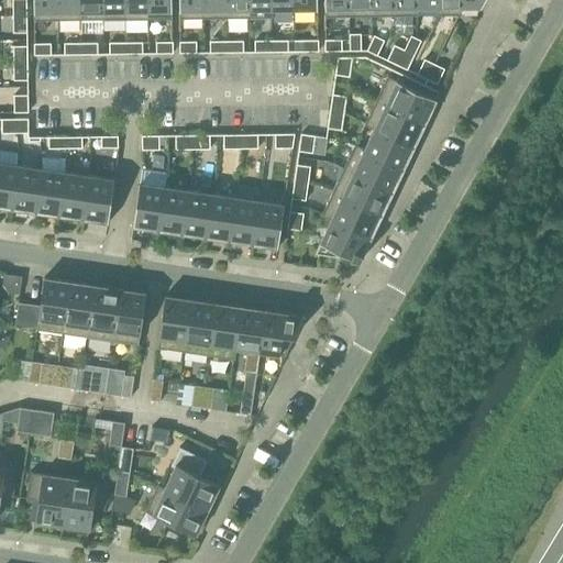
[(34,0),(34,21),(58,21),(58,0),(34,0)]
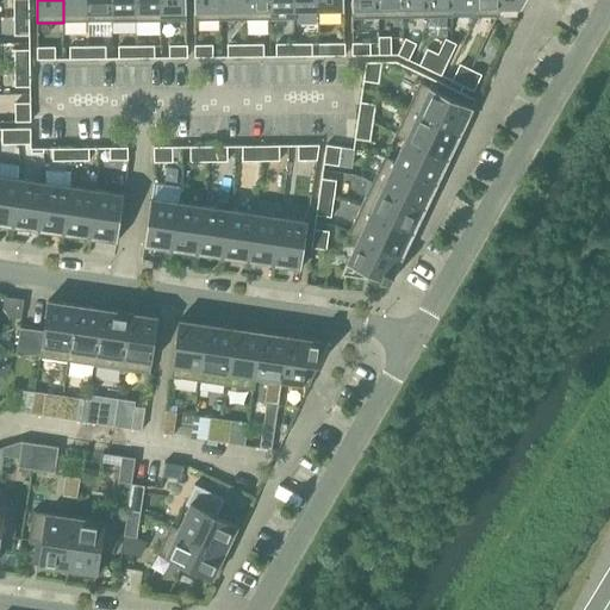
[(63,0),(63,23),(89,22),(89,13),(88,13),(87,0),(63,0)]
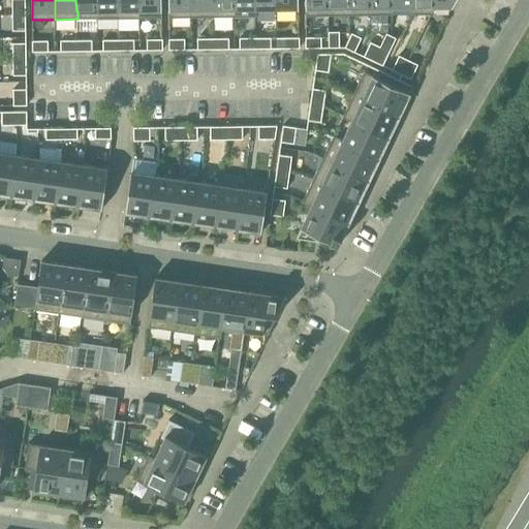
[(75,0),(76,11),(78,11),(97,11),(96,0),(75,0)]
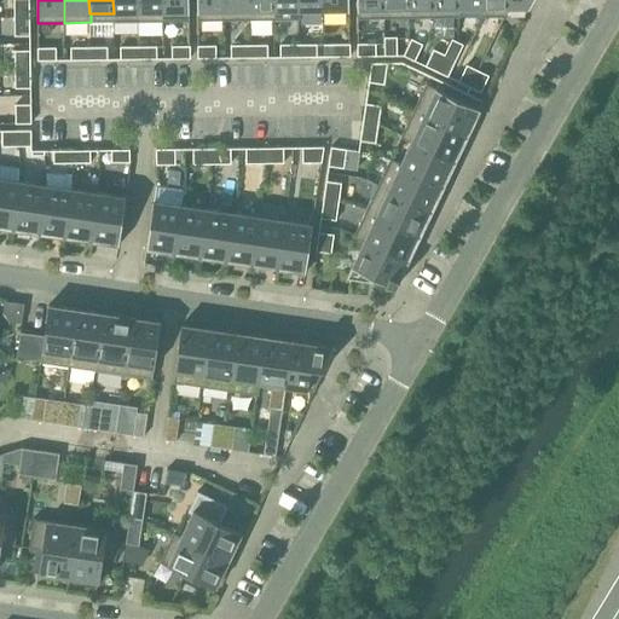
[(113,0),(114,13),(137,13),(138,13),(138,0),(113,0)]
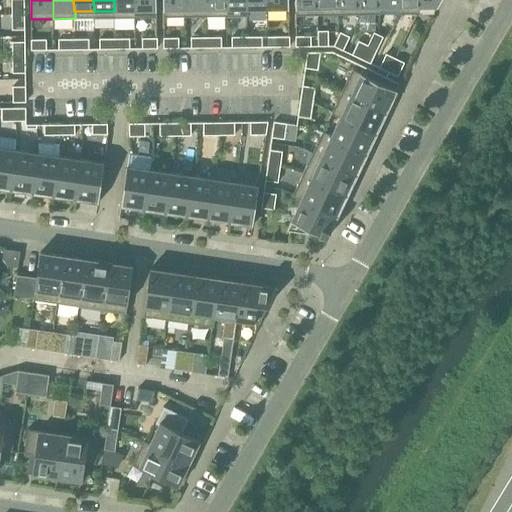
[(114,0),(114,11),(113,11),(113,18),(135,18),(134,0),(114,0)]
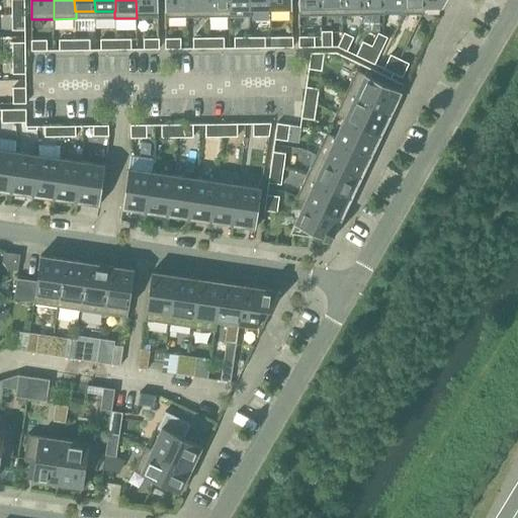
[(136,0),(137,18),(159,17),(158,0),(136,0)]
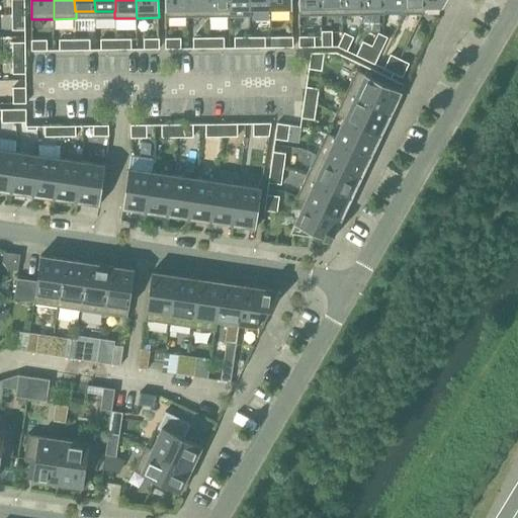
[(165,0),(166,17),(188,17),(187,0),(165,0)]
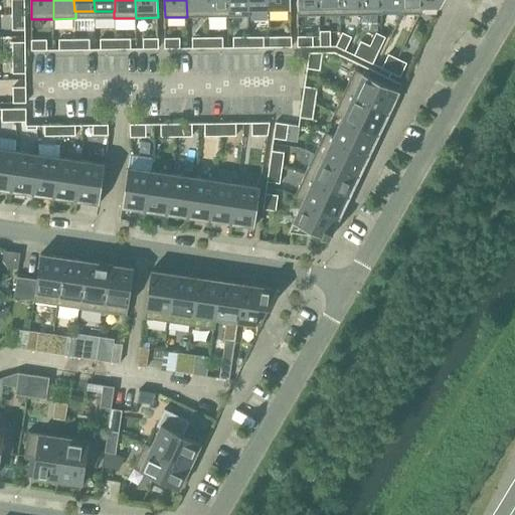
[(186,0),(187,17),(207,17),(206,0),(186,0)]
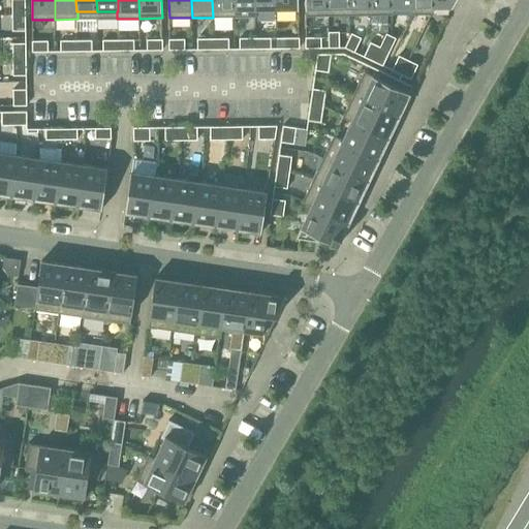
[(212,0),(213,18),(234,18),(234,0),(212,0)]
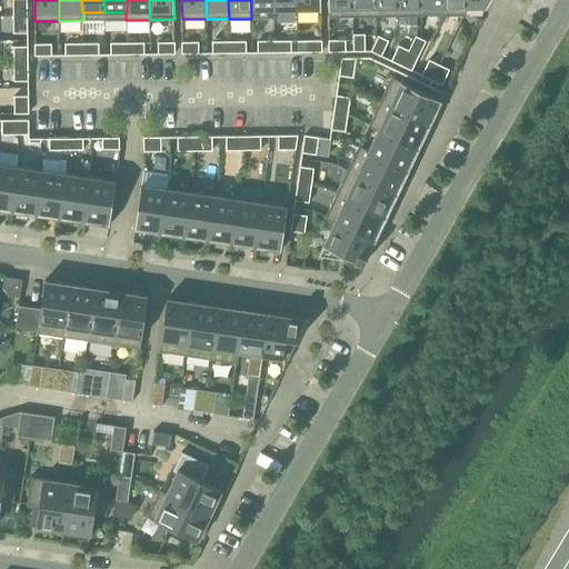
[(251,0),(251,19),(277,18),(276,10),(275,10),(273,0),(251,0)]
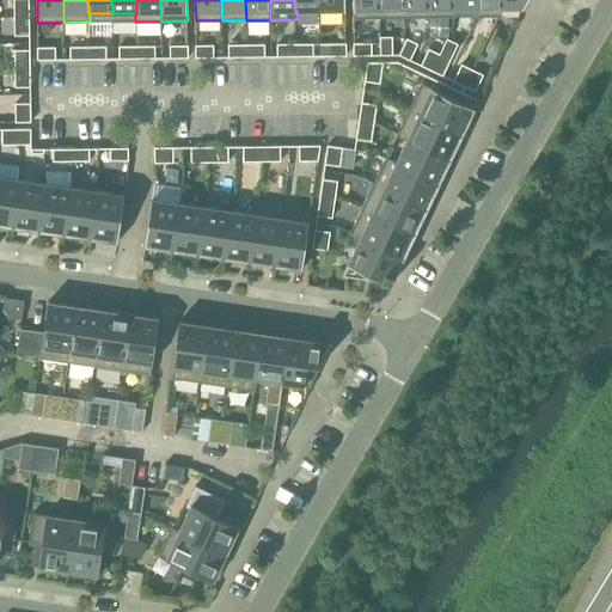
[(294,0),(295,11),(297,11),(319,11),(318,0),(294,0)]
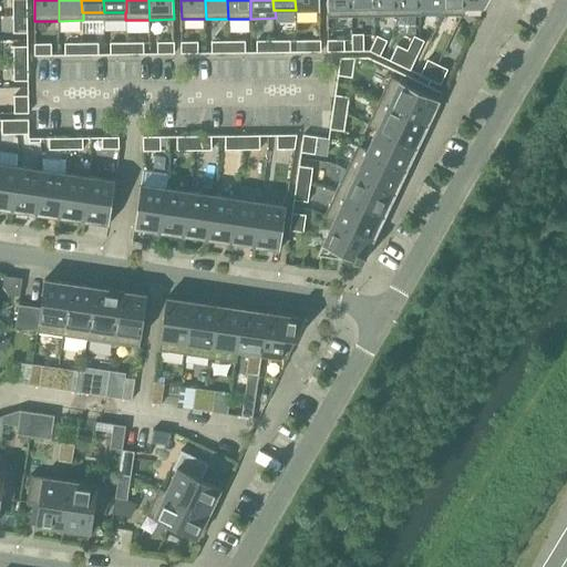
[(295,0),(296,10),(320,10),(319,0),(295,0)]
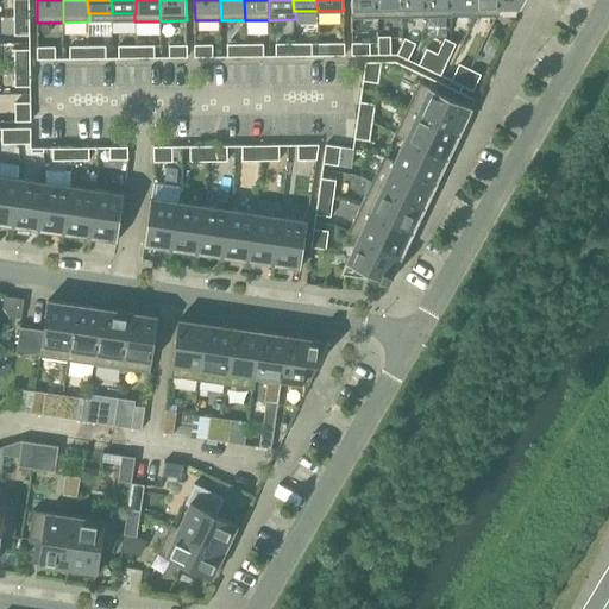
[(351,0),(352,19),(378,18),(377,0),(351,0)]
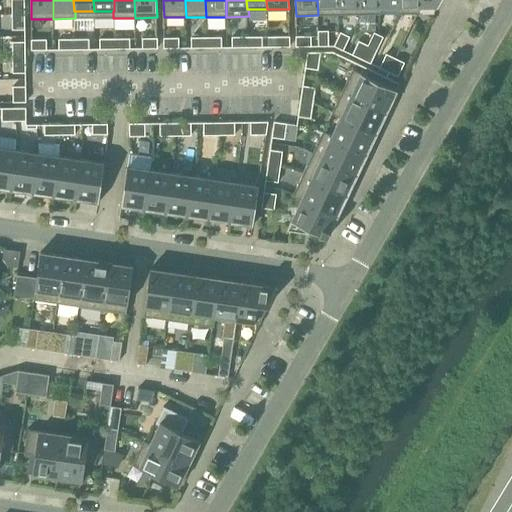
[(317,0),(318,15),(338,15),(338,0),(317,0)]
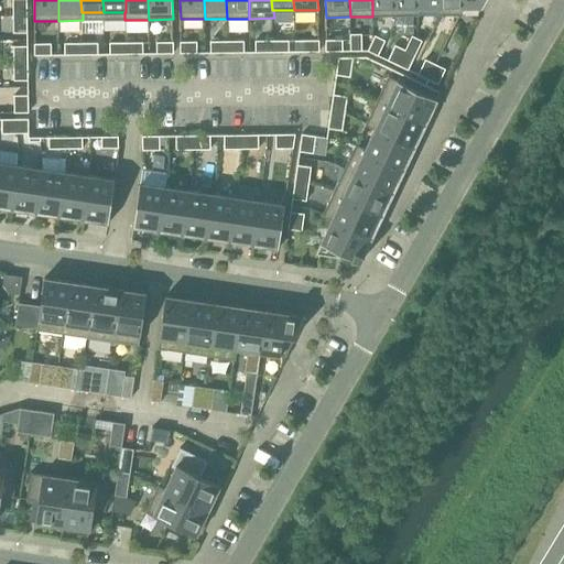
[(372,0),(372,17),(396,17),(394,0),(372,0)]
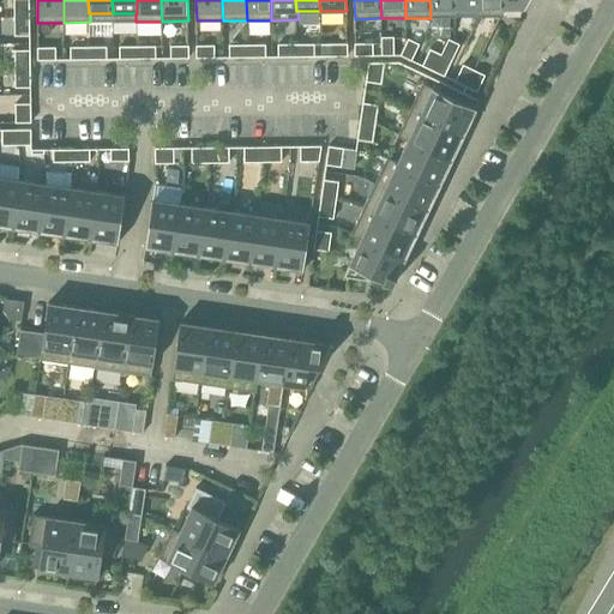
[(429,0),(431,18),(457,17),(456,8),(455,8),(453,0),(429,0)]
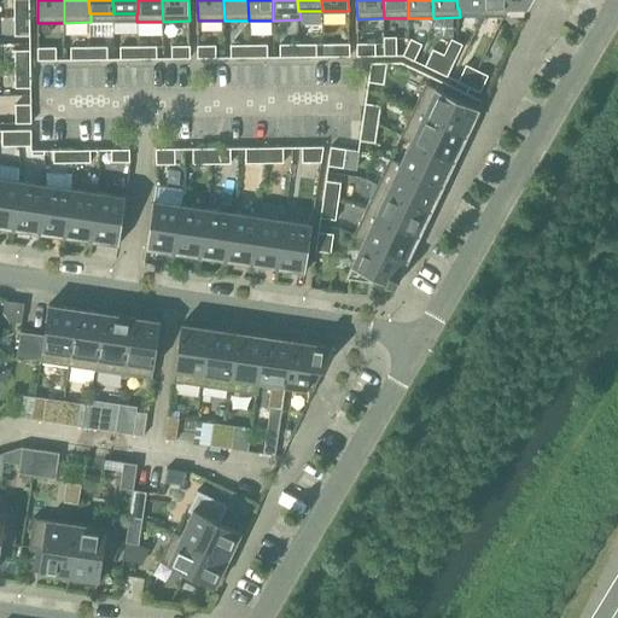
[(482,0),(482,9),(481,9),(481,17),(505,17),(509,9),(507,9),(506,0),(482,0)]
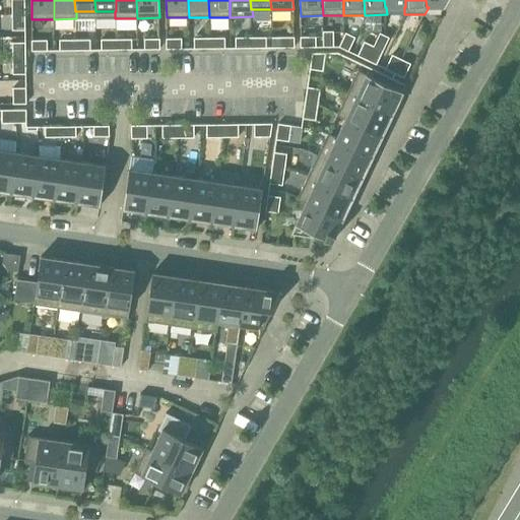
[(25,14),(25,1),(12,2),(12,14),(25,14)]
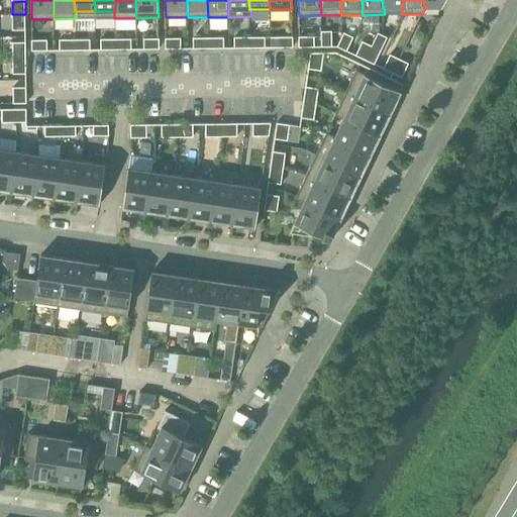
[(25,27),(25,14),(12,14),(12,27),(25,27)]
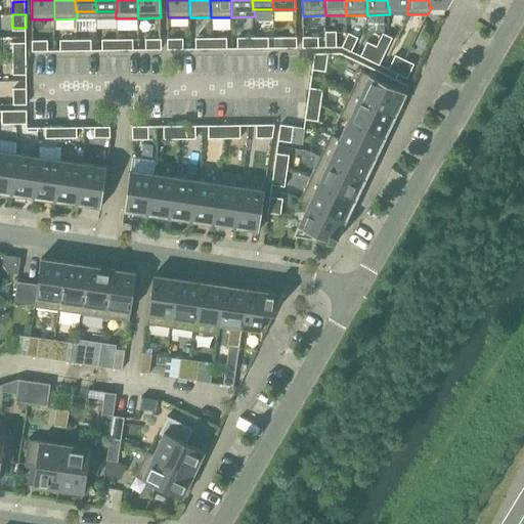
[(325,47),(337,47),(336,35),(325,35),(325,47)]
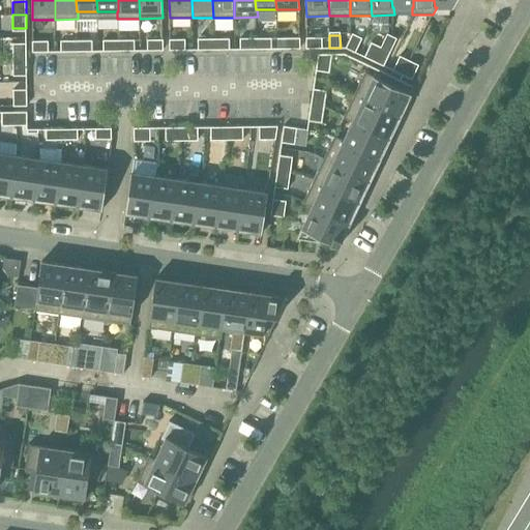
[(351,36),(346,48),(355,53),(360,40),(351,36)]
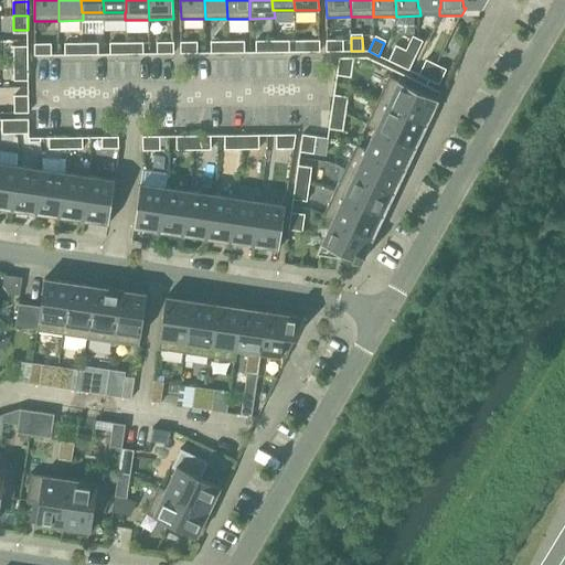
[(307,52),(320,52),(320,40),(306,40),(307,52)]
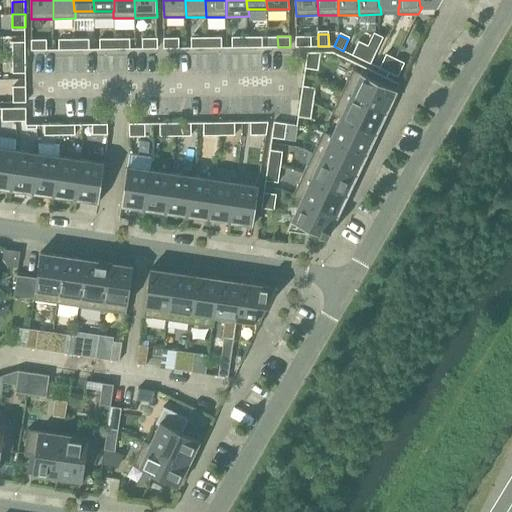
[(296,47),(308,46),(308,36),(296,36),(296,47)]
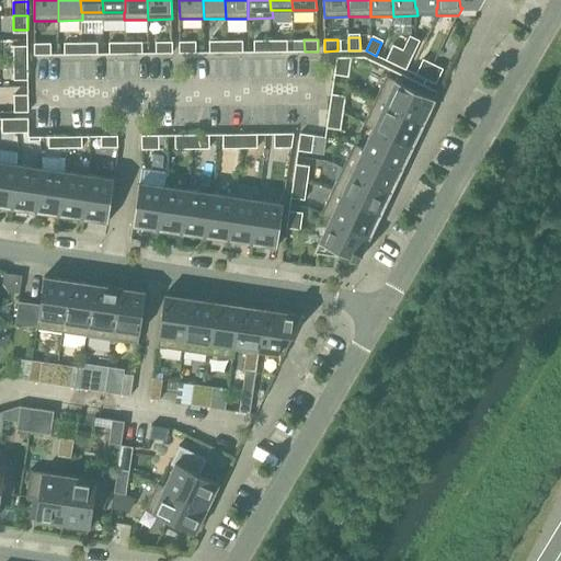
[(213,53),(226,53),(226,41),(213,42),(213,53)]
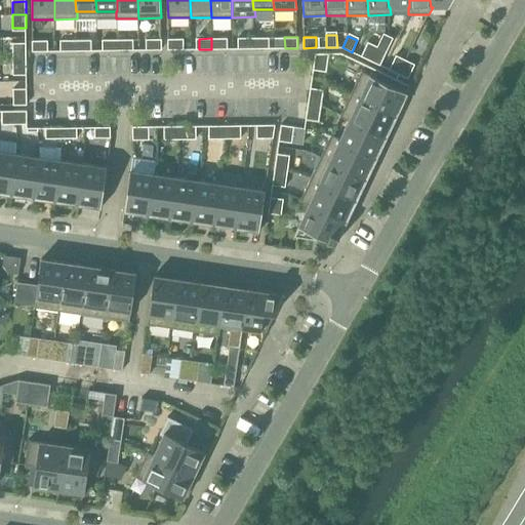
[(211,38),(211,49),(225,49),(224,38),(211,38)]
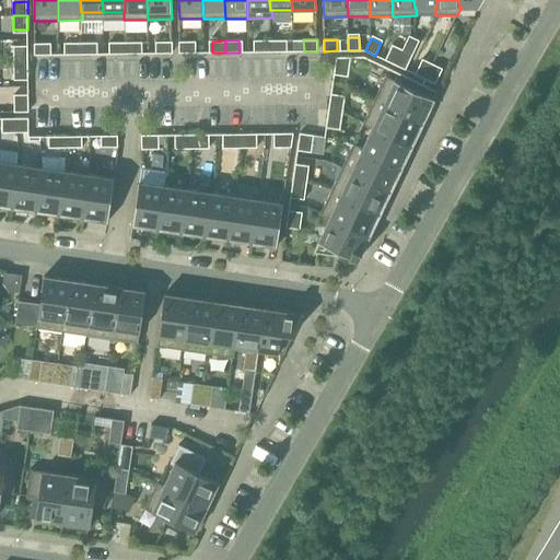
[(257,51),(270,51),(270,41),(257,41),(257,51)]
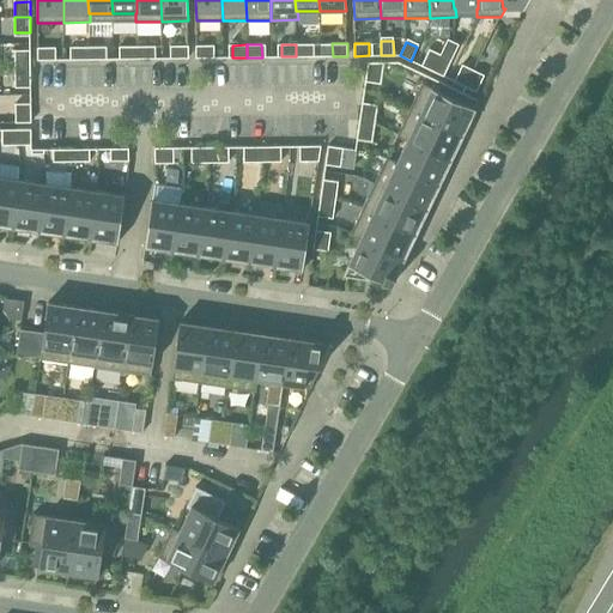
[(296,44),(296,56),(310,56),(310,44),(296,44)]
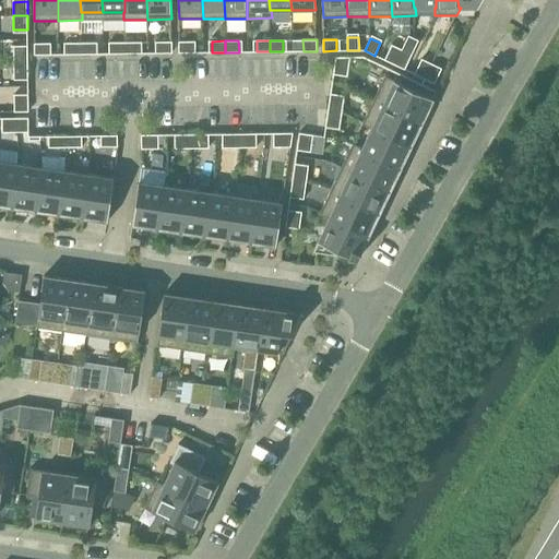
[(139,42),(126,43),(126,54),(139,54),(139,42)]
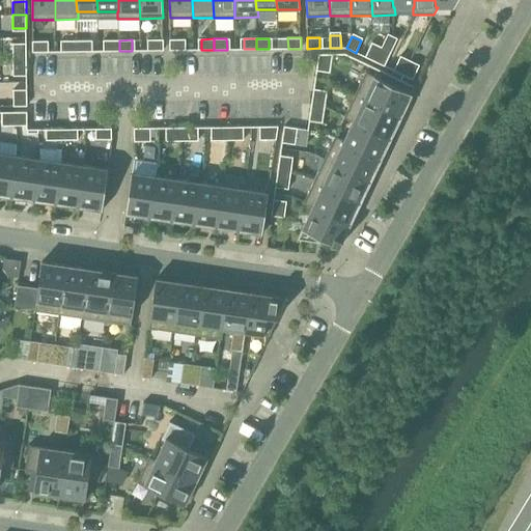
[(150,51),(164,50),(163,39),(150,39),(150,51)]
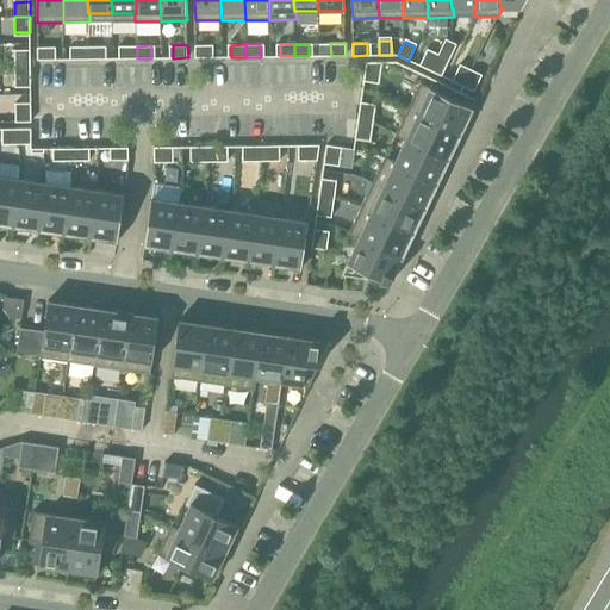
[(194,45),(195,57),(210,57),(210,45),(194,45)]
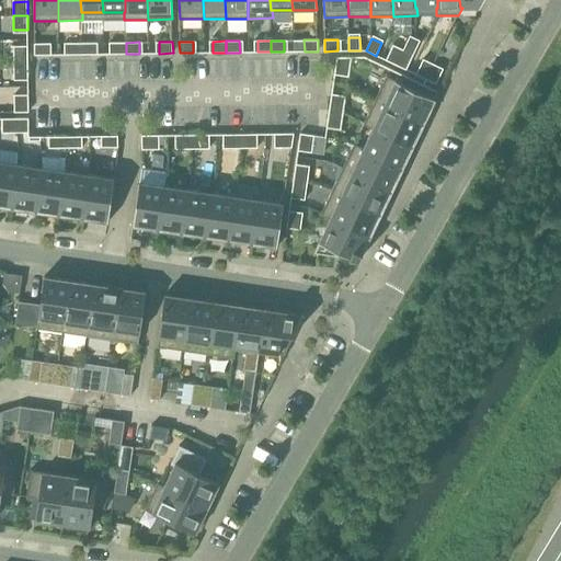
[(68,55),(81,55),(81,43),(68,43),(68,55)]
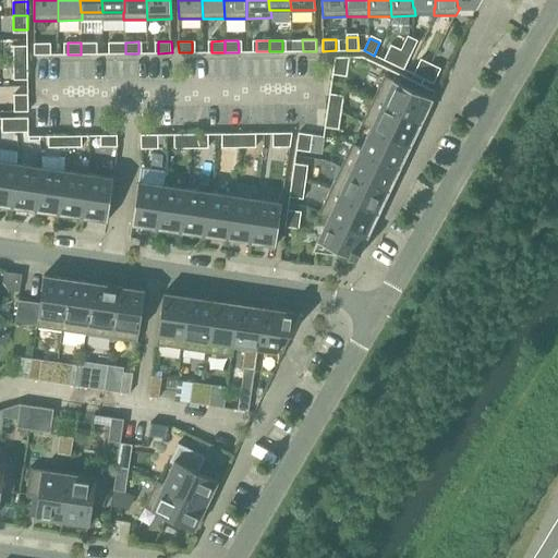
[(94,43),(81,43),(81,55),(94,53),(94,43)]
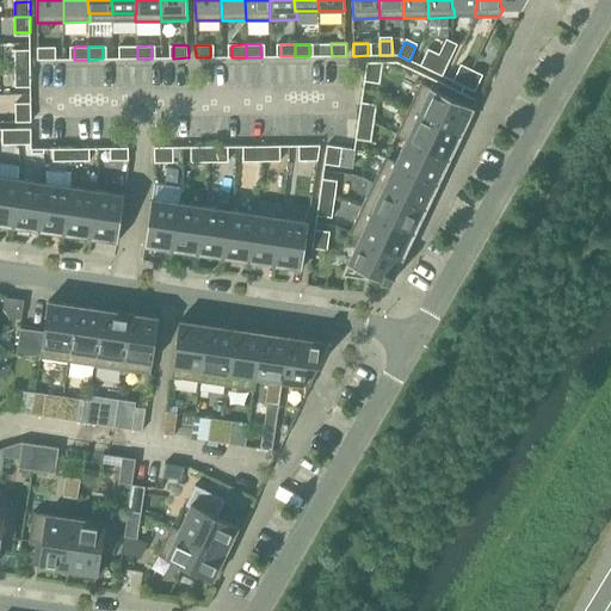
[(123,59),(137,59),(137,47),(122,47),(123,59)]
